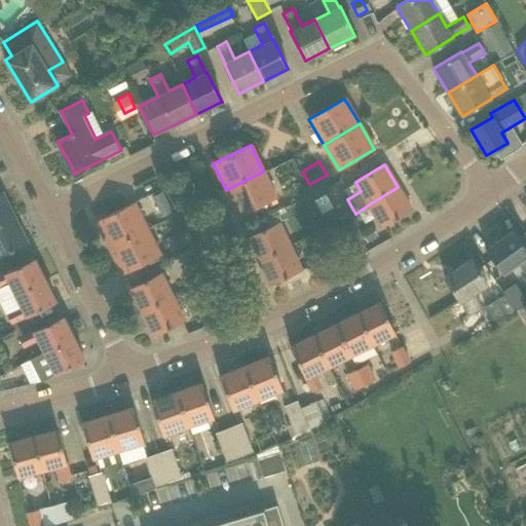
[(263,172),(226,190),(238,216),(275,198),(263,172)]
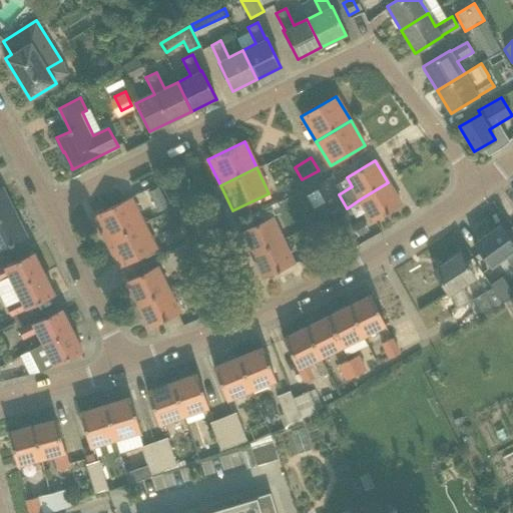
[(401,204),(388,182),(360,199),(374,221),(401,204)]
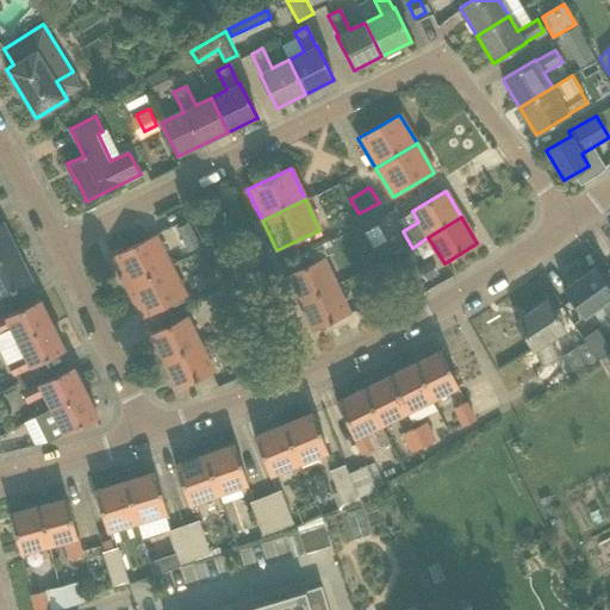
[(178,232),(185,249),(203,242),(192,218),(160,231),(162,240),(178,232)]
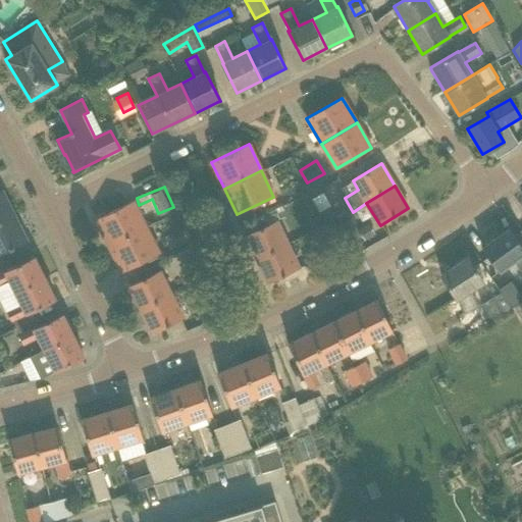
[(0,222),(13,216),(7,202),(5,203),(0,193),(2,193),(1,191),(0,191),(0,222)]
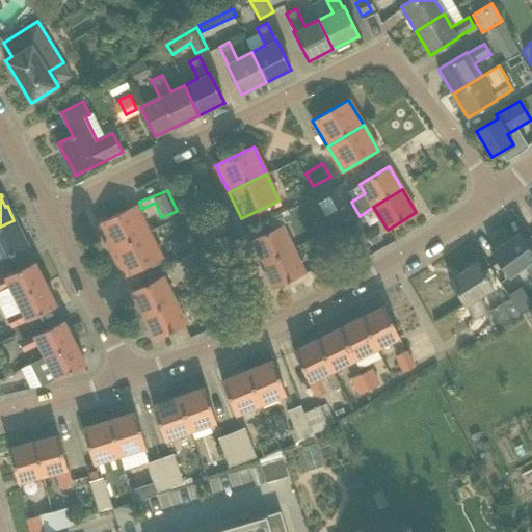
[(135,206),(106,220),(98,224),(111,250),(149,232),(135,206)]
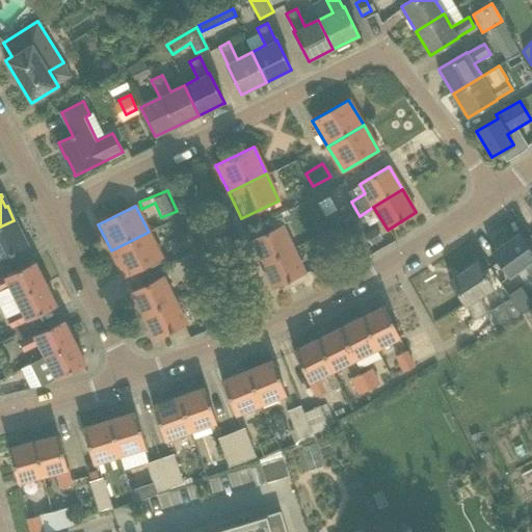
[(343,221),(338,211),(325,217),(331,229),(343,221)]
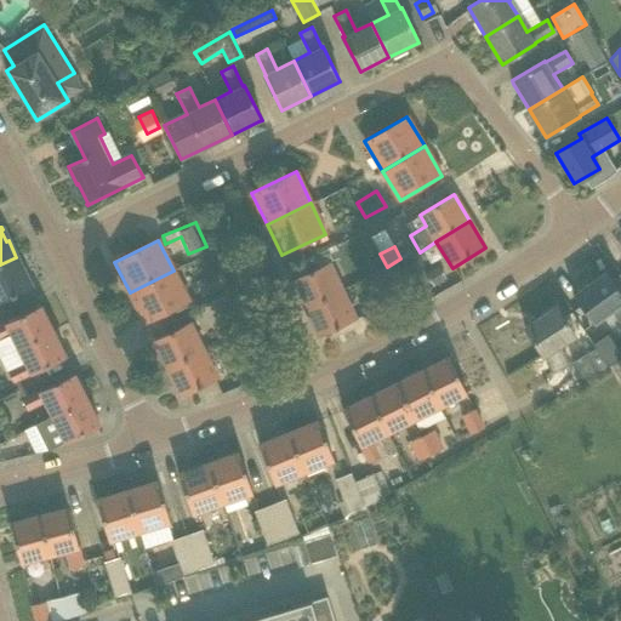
[(24,273),(16,257),(0,265),(0,303),(32,288),(30,285),(28,286),(22,274),(24,273)]
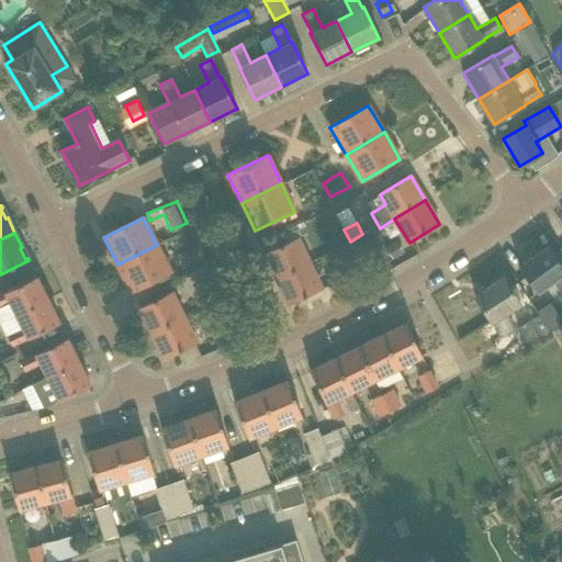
[(298,238),(284,245),(265,254),(277,279),(310,265),(298,238)]
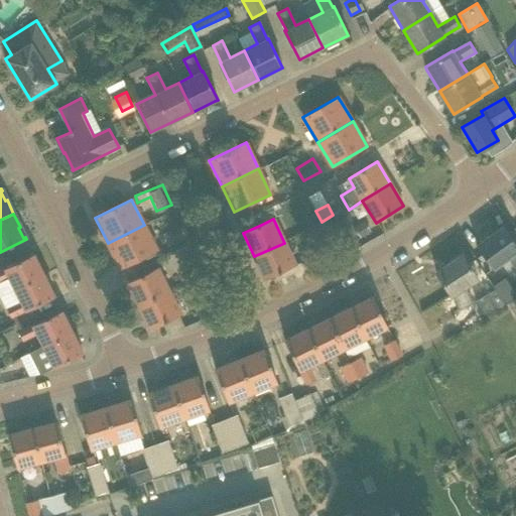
[(144,225),(108,243),(121,269),(156,251),(144,225)]
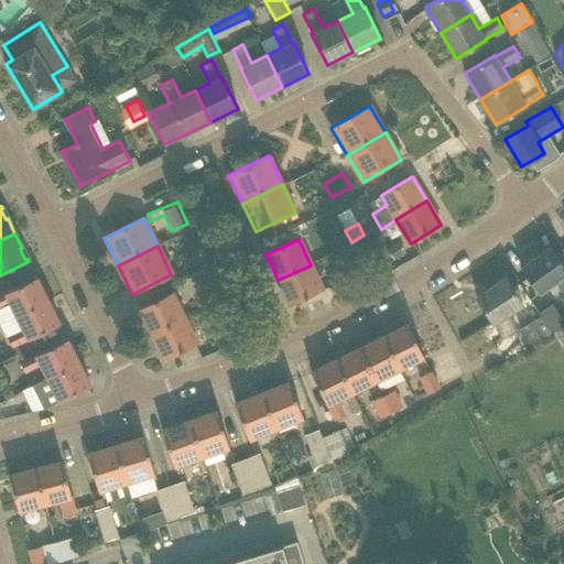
[(555,282),(563,294),(563,267),(550,247),(520,268),(528,280),(534,288),(540,294),(555,282)]
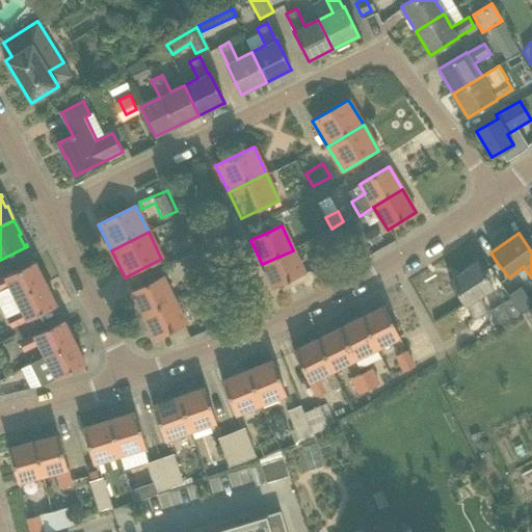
[(262,264),(273,289),(304,274),(293,250),(262,264)]
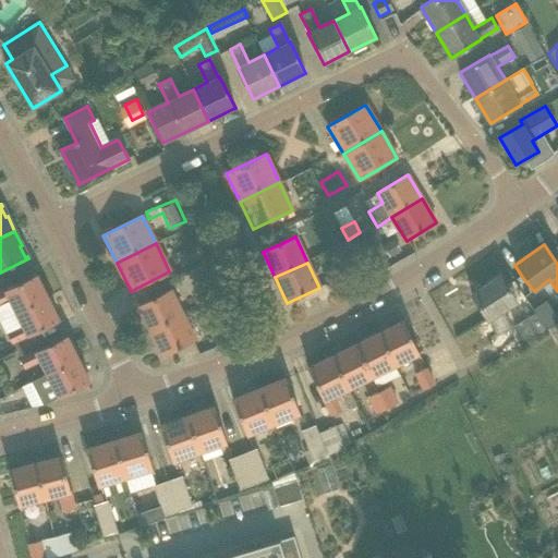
[(366,279),(362,270),(346,279),(351,288),(366,279)]
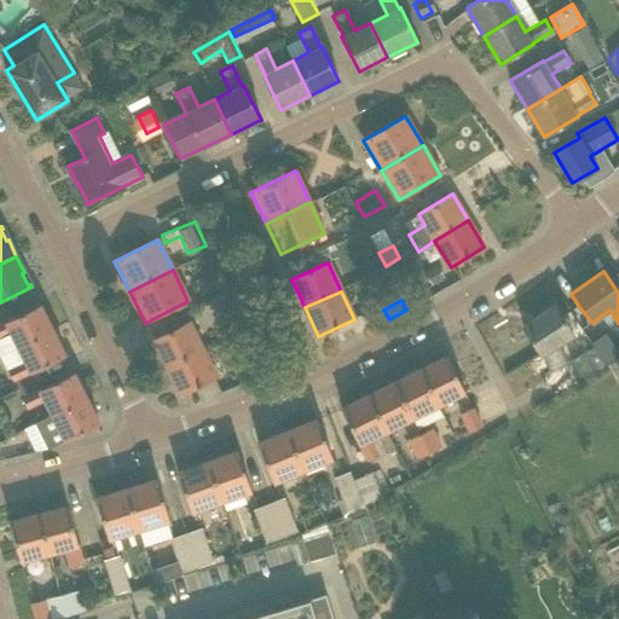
[(0,323),(0,337),(11,333),(18,347),(53,330),(40,305),(0,323)]
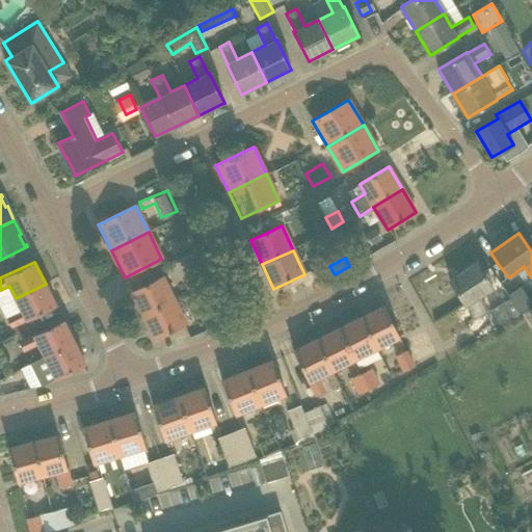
[(480,295),(491,288),(493,287),(477,263),(450,281),(466,304),(473,320),(488,314),(480,295)]
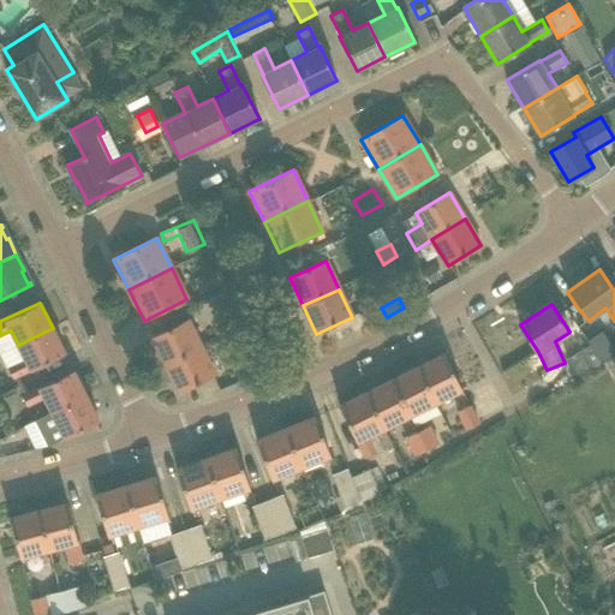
[(187,321),(153,338),(167,365),(201,348),(187,321)]
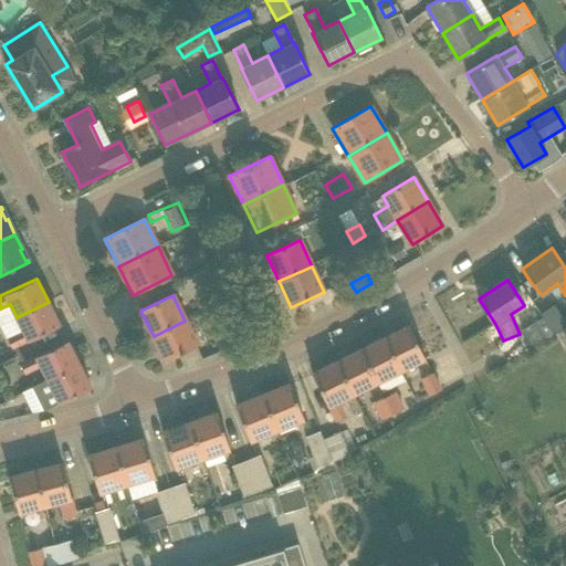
[(49,302),(17,317),(23,331),(8,338),(13,348),(60,325),(49,302)]
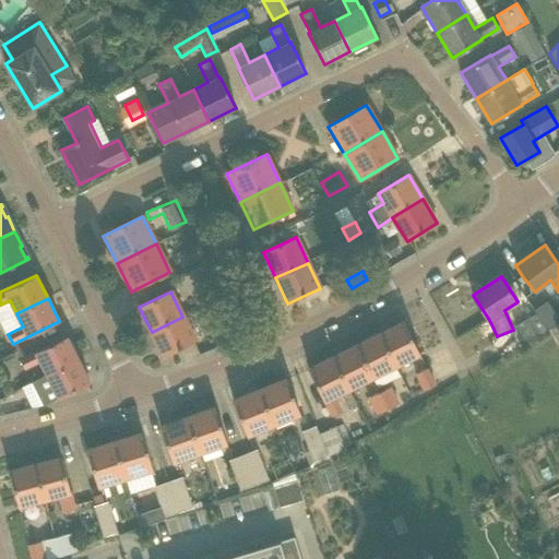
[(534,310),(536,313),(547,331),(558,323),(558,319),(547,301),(534,310)]
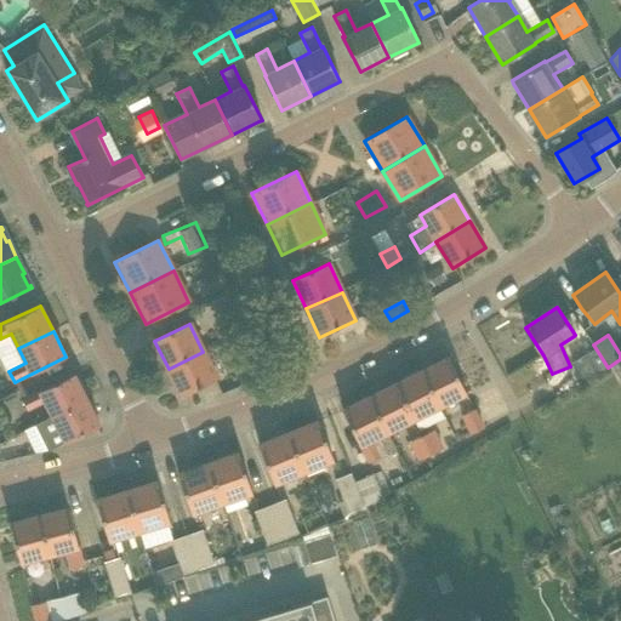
[(585,381),(608,368),(596,348),(573,362),(585,381)]
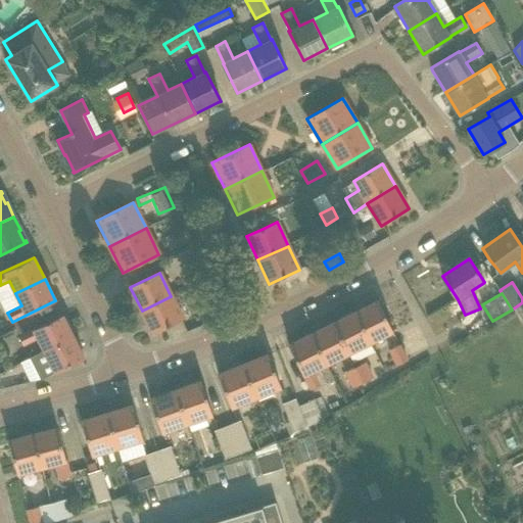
[(153,334),(183,320),(171,296),(142,311),(153,334)]
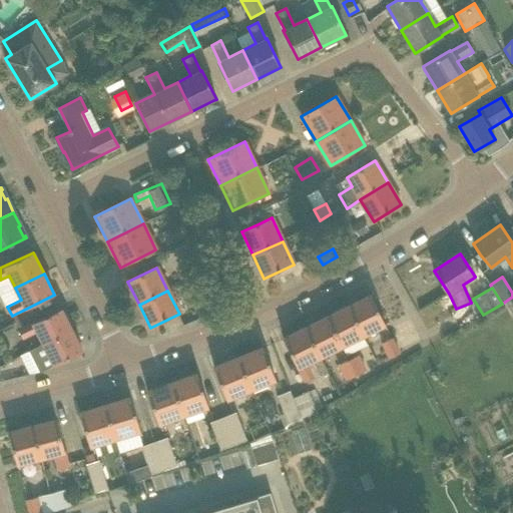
[(371,295),(349,306),(363,335),(385,324),(371,295)]
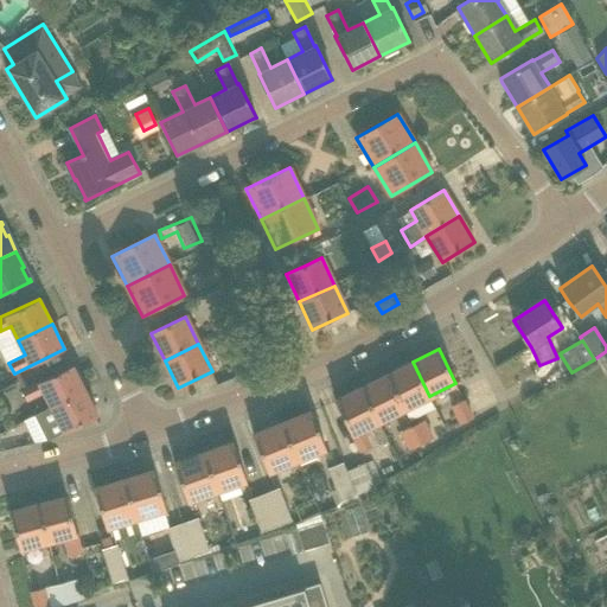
[(413,362),(387,375),(403,409),(429,396),(413,362)]
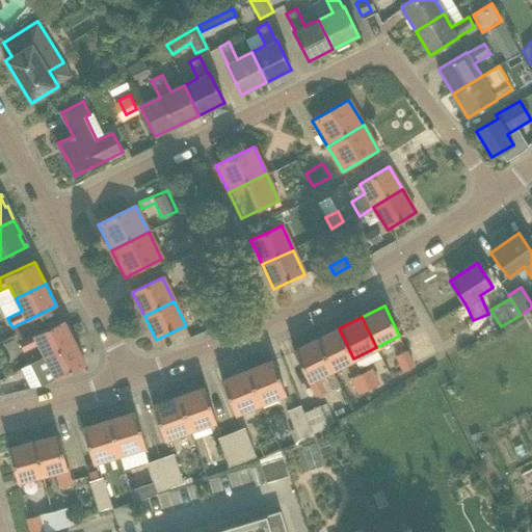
[(75,342),(63,320),(20,342),(24,351),(38,344),(44,356),(45,357),(75,342)]
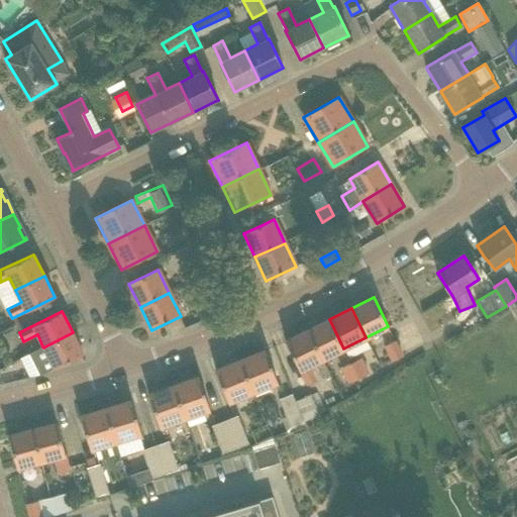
[(329,319),(307,330),(321,358),(343,348),(329,319)]
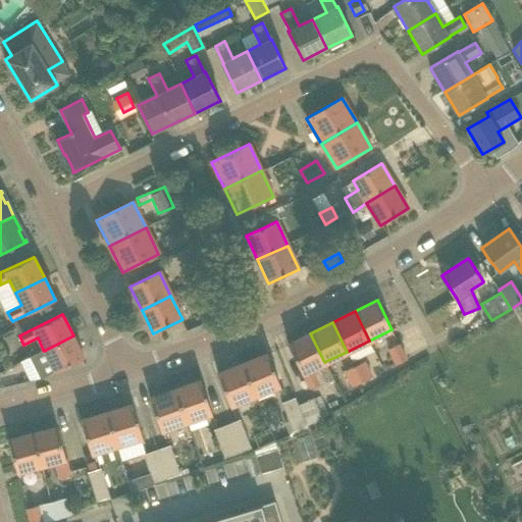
[(324,362),(310,333),(289,345),(310,388),(320,383),(313,368),(324,362)]
